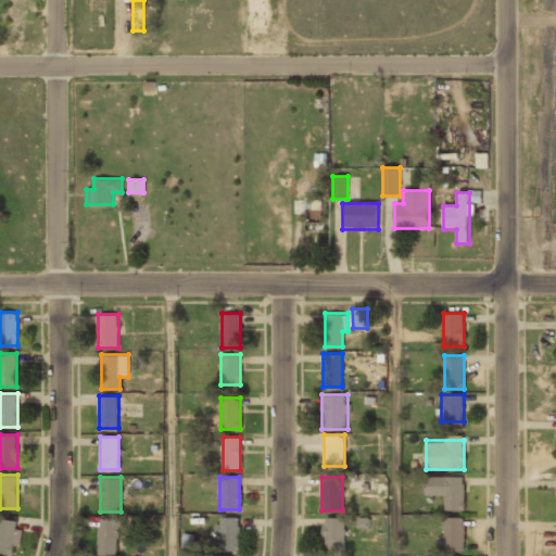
[(464,477),(426,477),(426,495),(444,495),(444,509),(464,509),(464,477)]
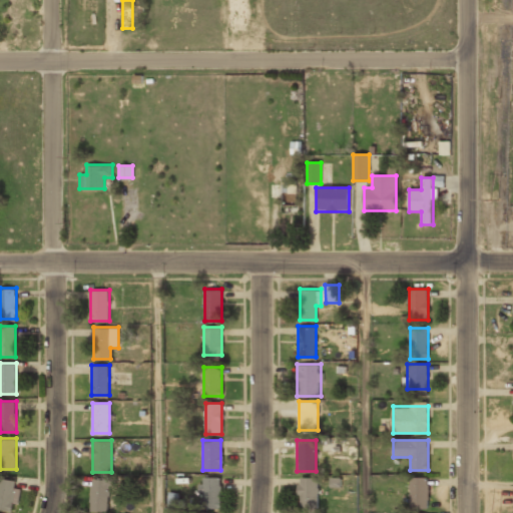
[(0,508),(11,510),(17,481),(0,477),(0,508)]
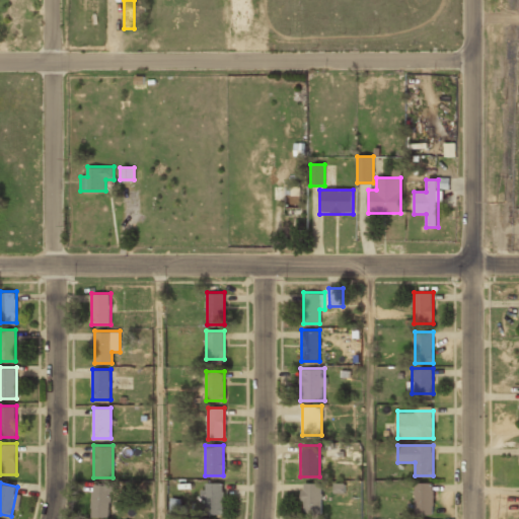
[(224,483),(203,483),(203,514),(224,514),(224,483)]
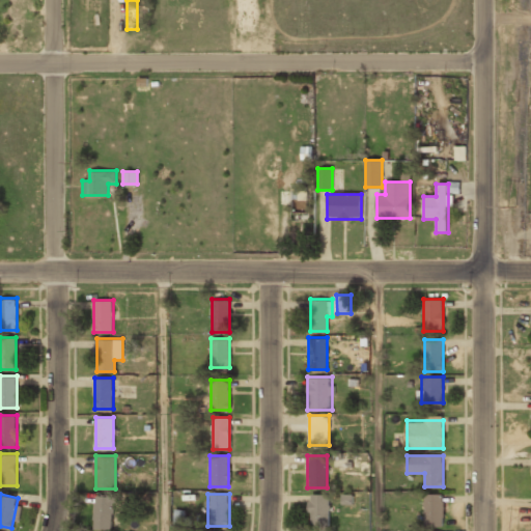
[(308,527),(329,527),(329,494),(308,494),(308,527)]
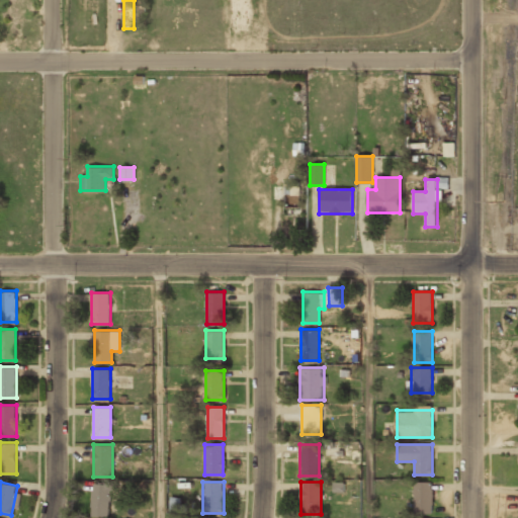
[(344,482),(334,482),(334,492),(344,492),(344,482)]
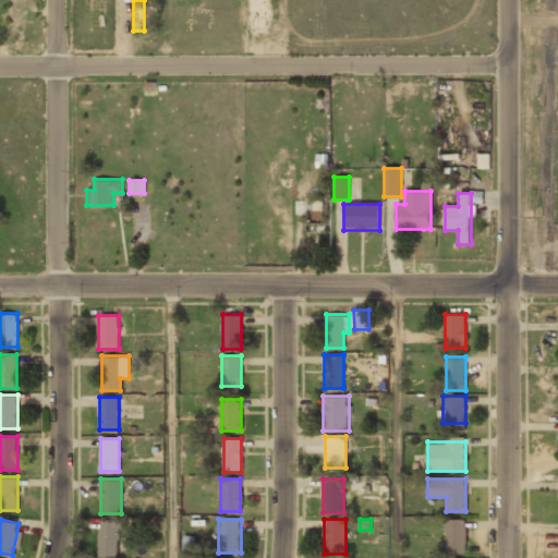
[(465,519),(446,519),(446,553),(465,553),(465,519)]
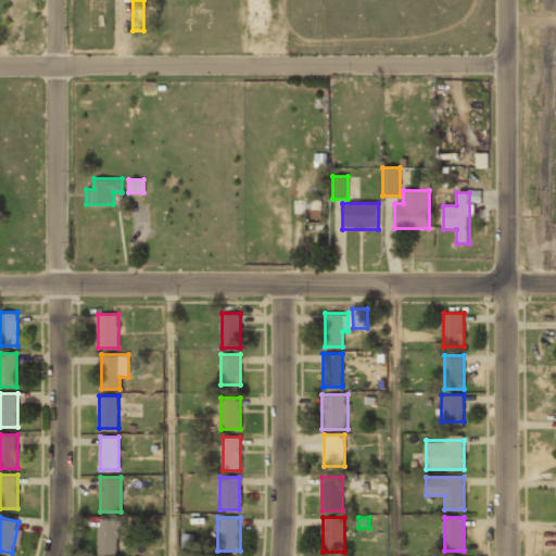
[(117,554),(118,519),(99,518),(98,553),(117,554)]
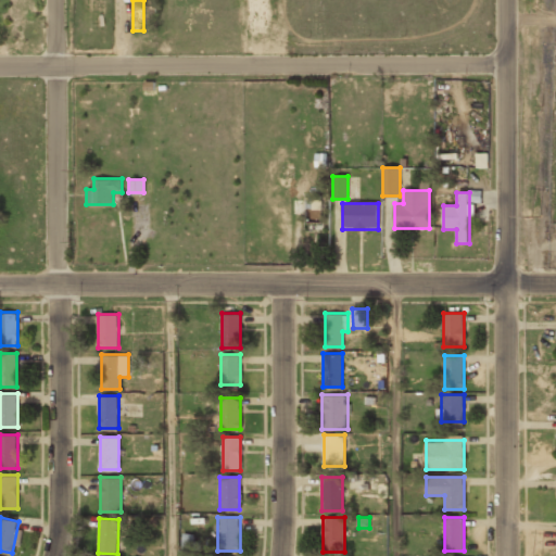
[(198,550),(199,534),(182,533),(181,548),(198,550)]
